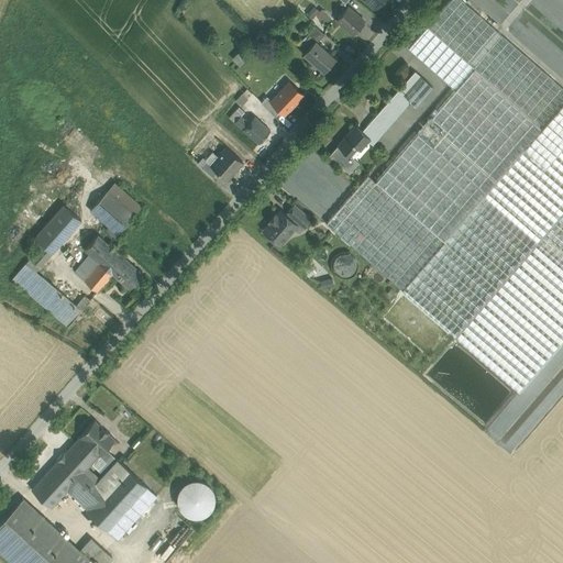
[(562,101),(562,88),(461,0),(450,0),(427,26),(474,68),(472,70),(540,129),(562,101)]
